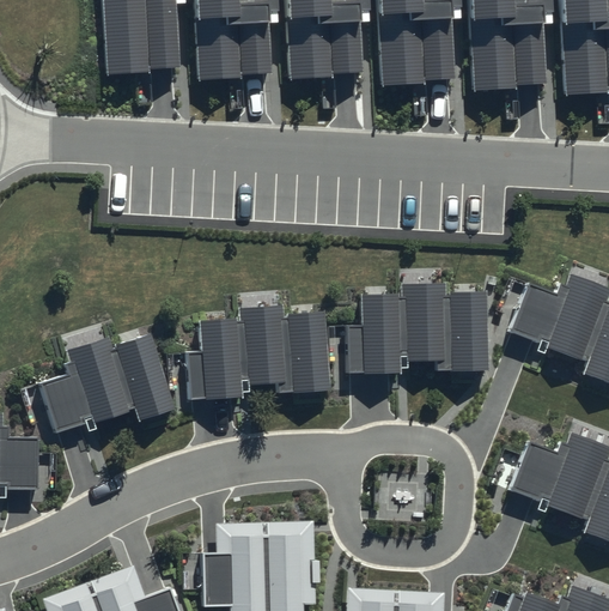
[(102,0),(107,73),(148,71),(147,67),(177,65),(172,0),(102,0)]
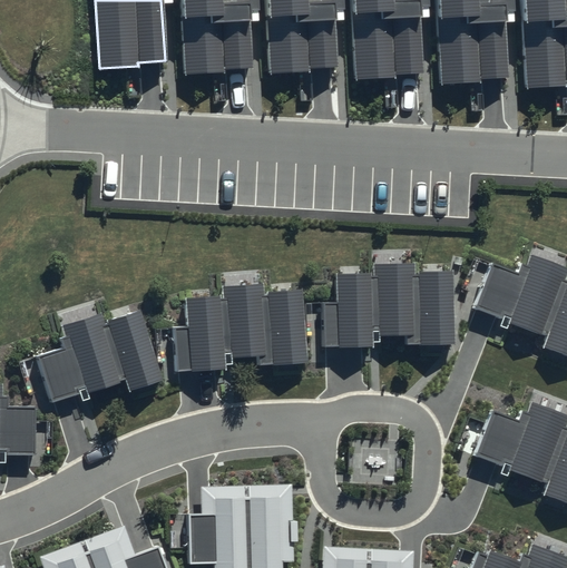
[(182,0),(186,75),(224,72),(224,67),(250,65),(247,18),(258,18),(257,0),(182,0)]
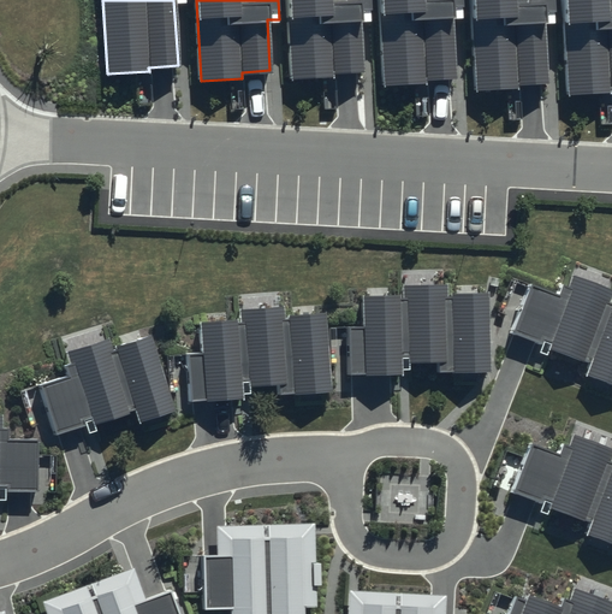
[(287,0),(292,81),(334,78),(333,72),(362,71),(358,21),(370,19),(369,0),(287,0)]
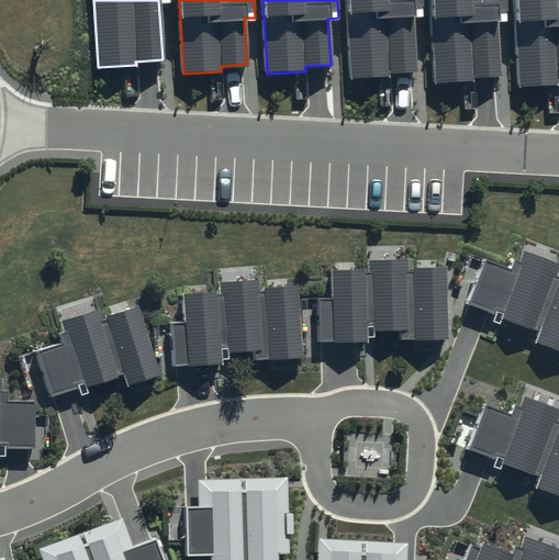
[(346,0),(350,78),(388,76),(388,70),(413,69),(411,15),(422,15),(421,0),(346,0)]
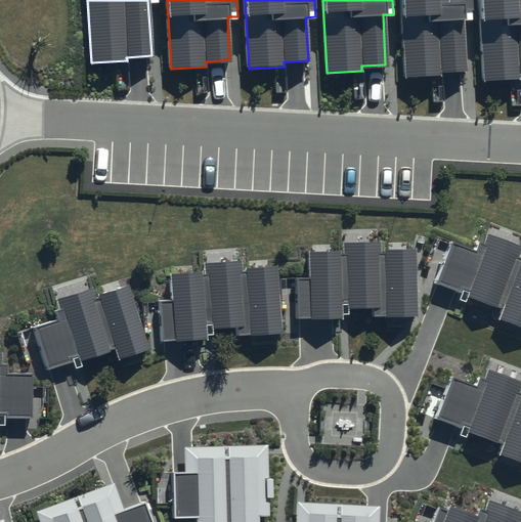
[(401,0),(405,78),(441,76),(440,71),(465,70),(462,17),(472,17),(471,0),(401,0)]
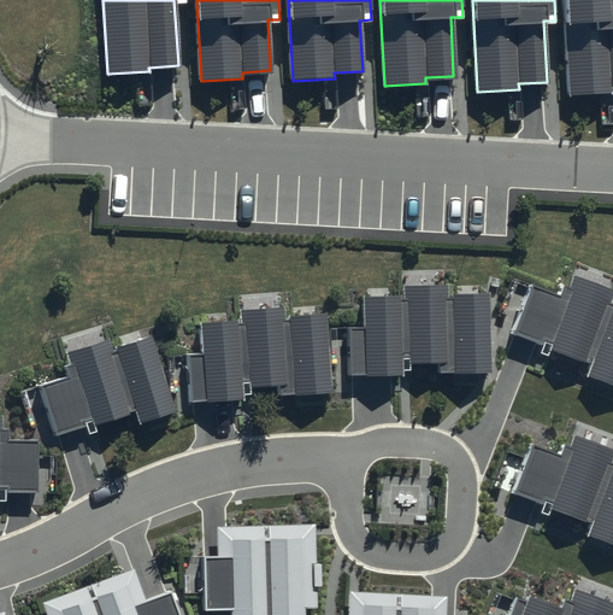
[(612,0),(565,0),(570,97),(611,94),(611,88),(612,88),(612,0)]
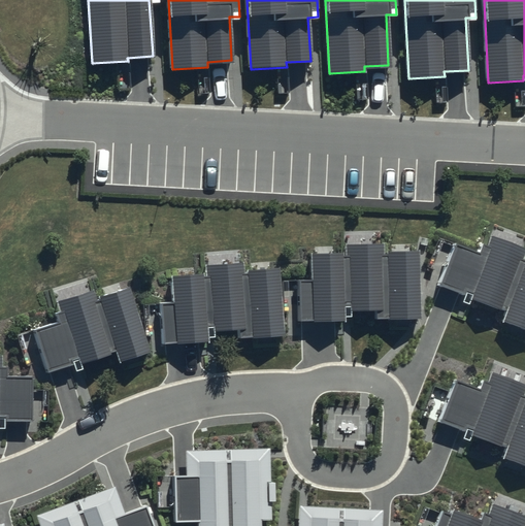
[(501,320),(524,329),(524,250),(490,235),(483,253),(456,242),(439,285),(504,310),(501,320)]
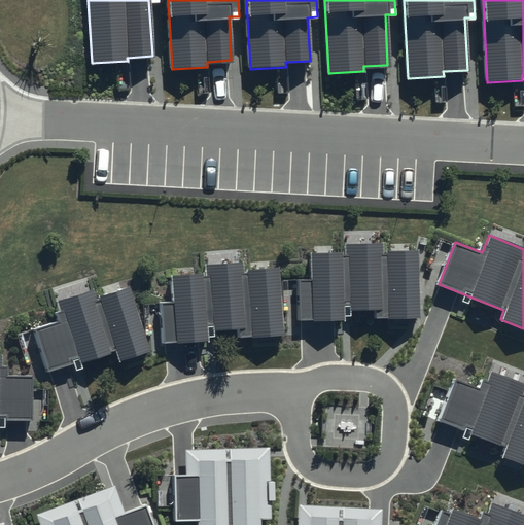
[(376,320),(421,319),(419,251),(383,252),(383,243),(346,244),(346,250),(308,251),(310,322),(351,321),(350,312),(376,312),(376,320)]
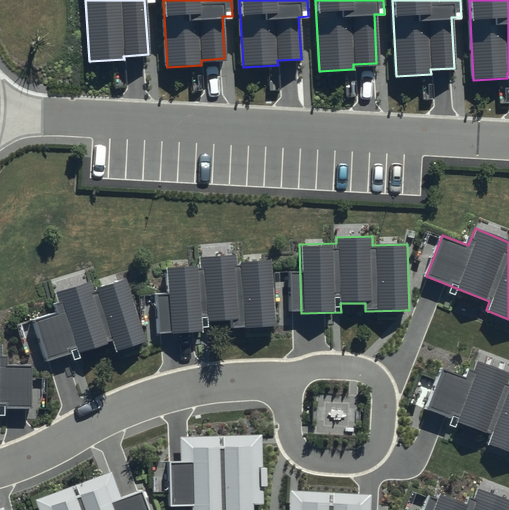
[(232,329),(275,326),(270,259),(236,262),(235,253),(199,256),(200,262),(163,264),(168,334),(208,331),(207,322),(231,320),(232,329)]
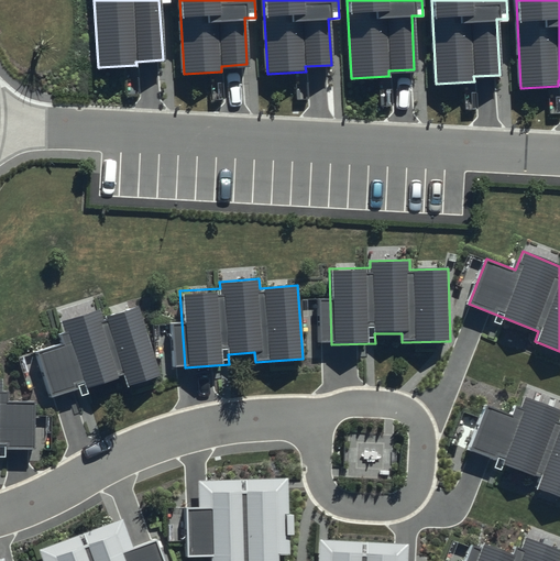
[(162,376),(139,305),(105,316),(102,307),(59,320),(66,343),(37,353),(52,398),(124,375),(128,387),(162,376)]
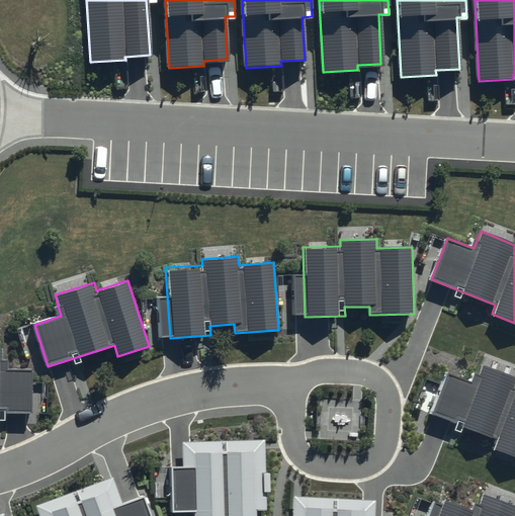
[(0,412),(31,413),(32,369),(4,369),(4,346),(0,346),(0,412)]
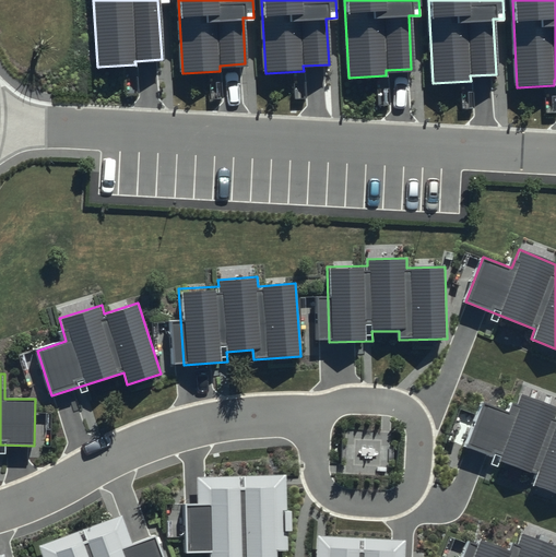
[(485,401),(466,448),(535,474),(531,484),(555,494),(555,406),(522,393),(515,412),(485,401)]
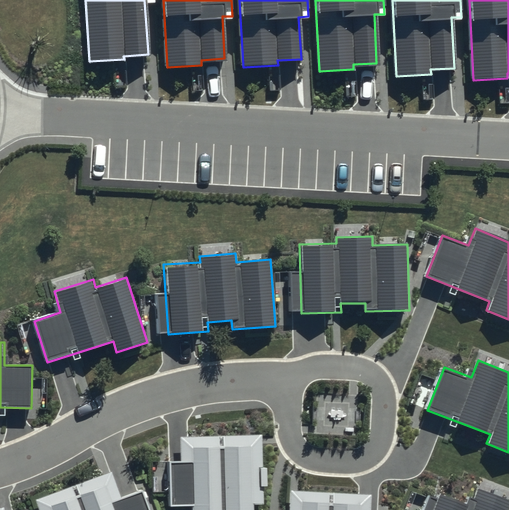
[(263,503),(261,434),(180,437),(181,461),(169,462),(171,508),(192,507),(192,509),(253,509),(253,503),(263,503)]
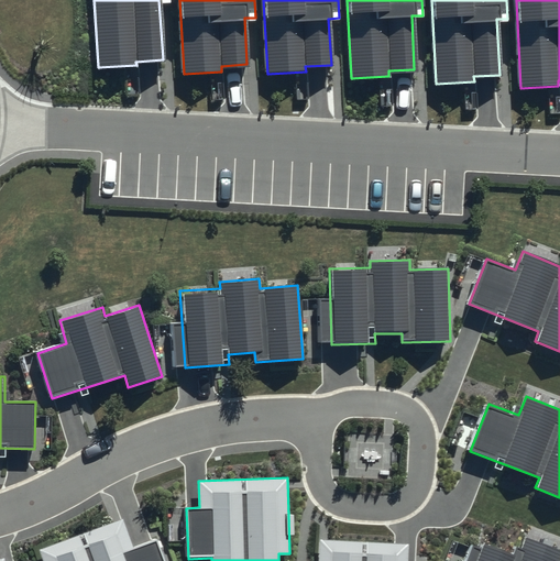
[(123,518),(39,548),(43,560),(165,560),(157,538),(133,547),(123,518)]
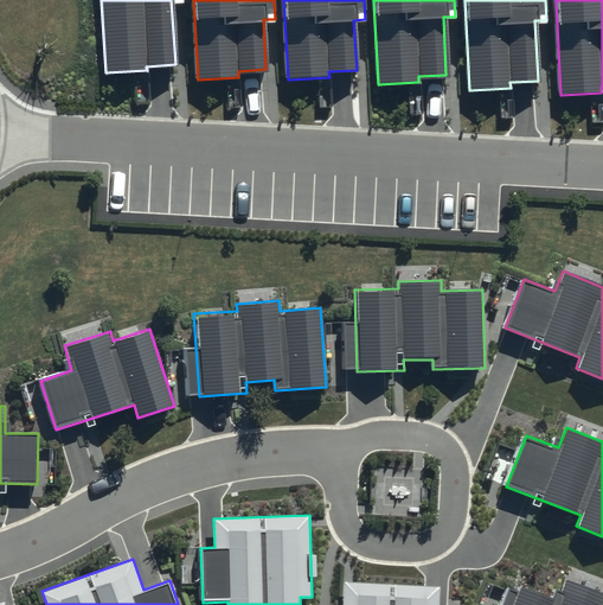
[(602,604),(602,591),(565,578),(557,599),(519,585),(511,604),(602,604)]
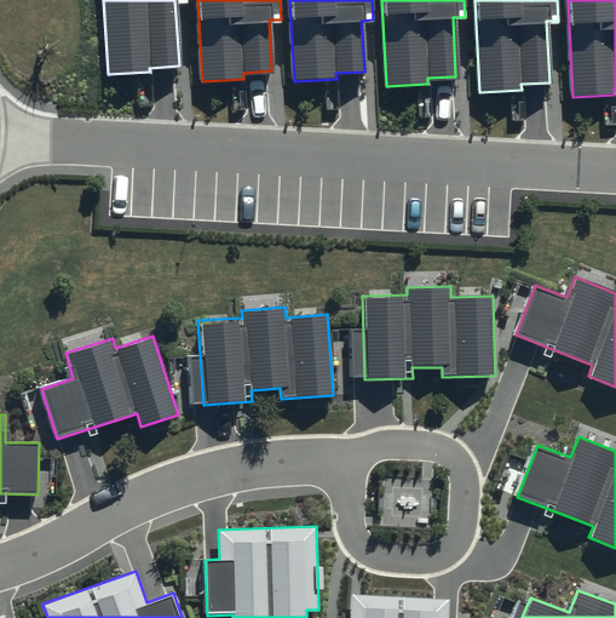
[(448,617),(449,599),(352,594),(350,617),(448,617)]
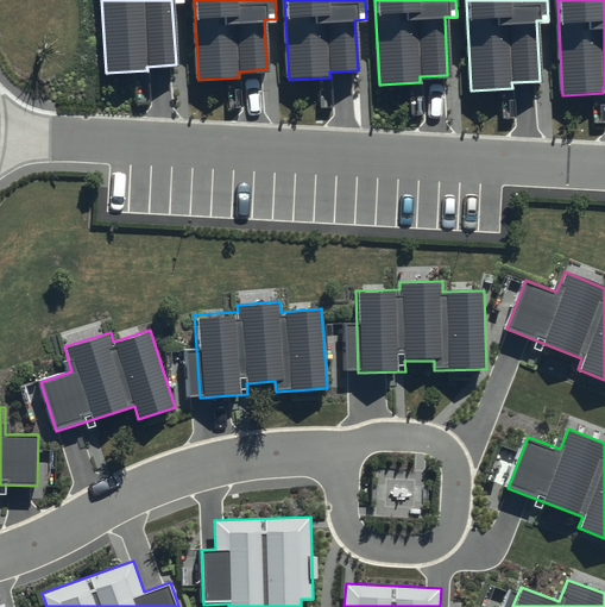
All buildings are outlined.
